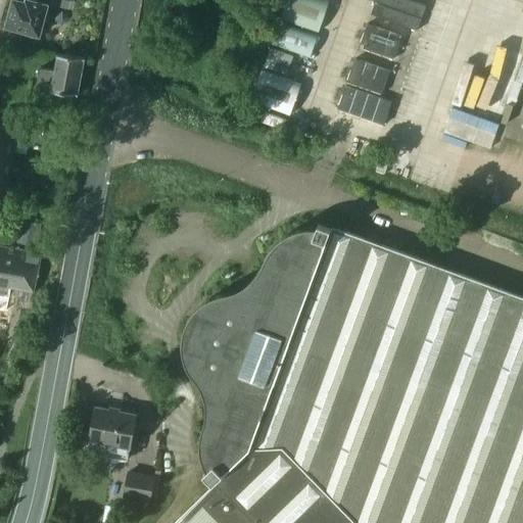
[(48,4),(33,0),(28,0),(28,2),(19,0),(14,0),(11,10),(10,10),(6,22),(8,22),(7,26),(11,27),(40,35),(48,4)]
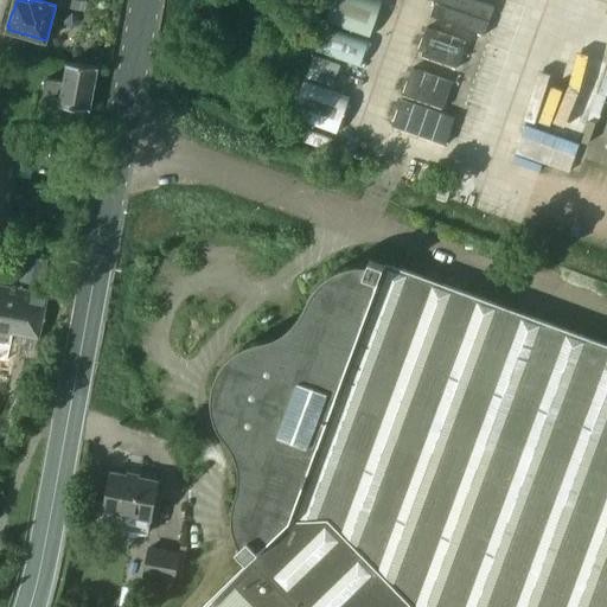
[(81,10),(83,0),(81,0),(63,0),(62,5),(81,10)]
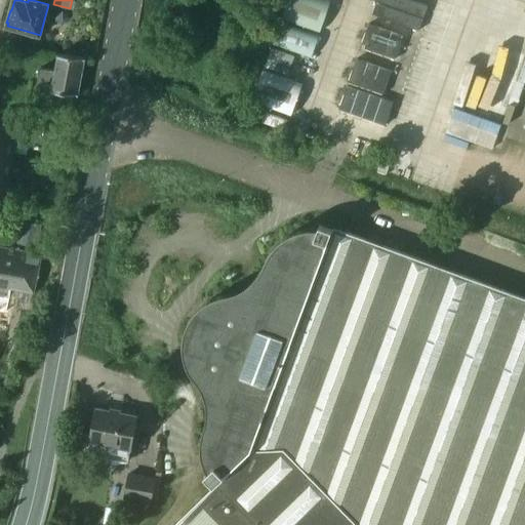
[(287,0),(282,15),(321,30),(330,0),(287,0)]
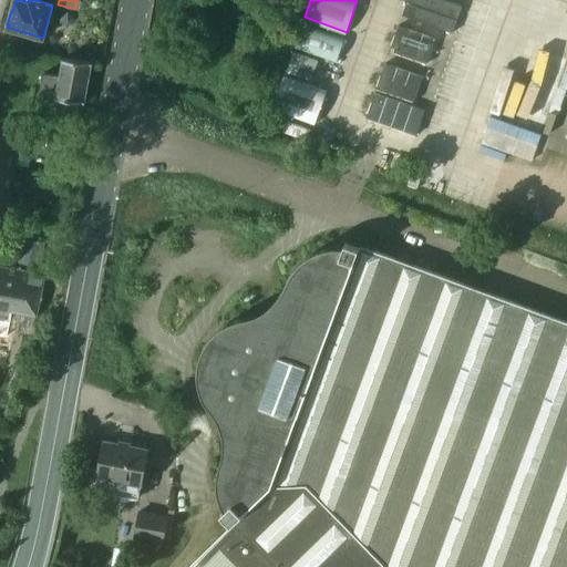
[(463,6),(447,0),(406,0),(403,13),(453,31),(463,6)]
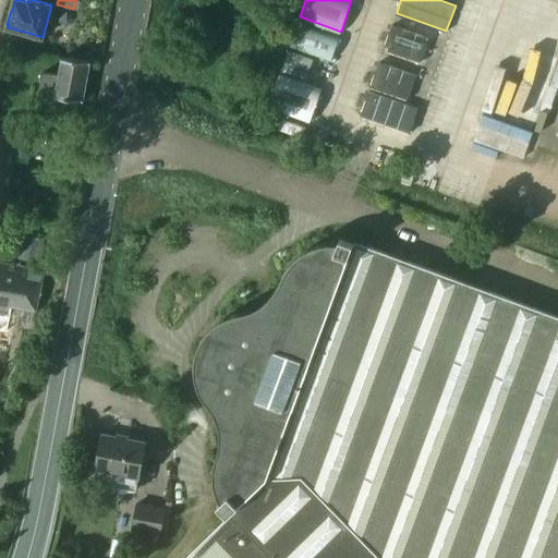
[(299,21),(290,45),(331,59),(339,35),(299,21)]
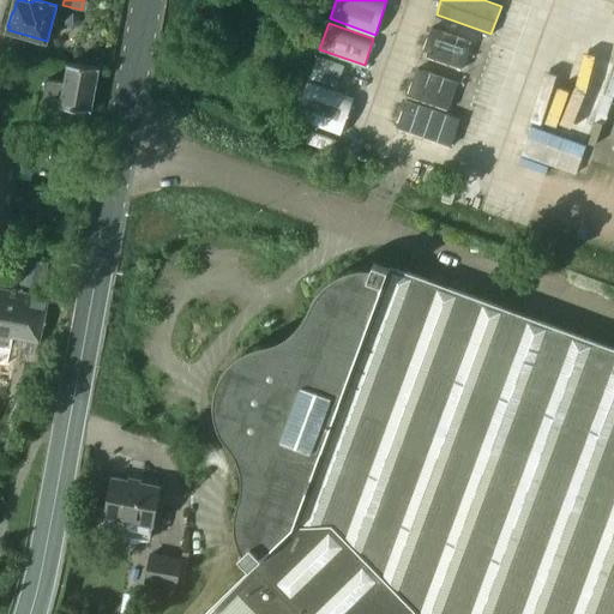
[(473,42),(432,28),(423,53),(463,67),(473,42)]
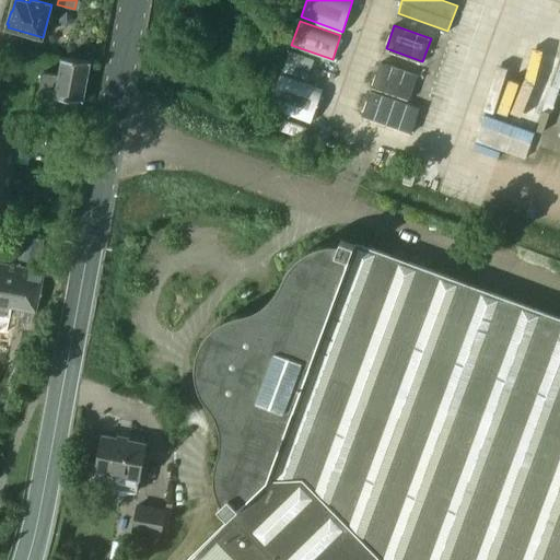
[(287,70),(311,78),(316,58),(293,51),(287,70)]
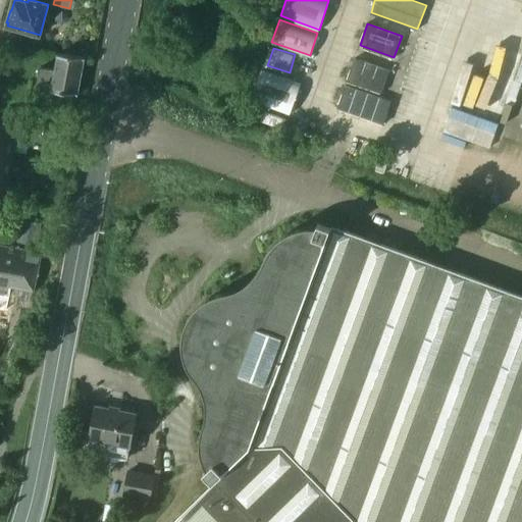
[(86,57),(58,52),(55,69),(41,66),(38,86),(80,93),(86,57)]
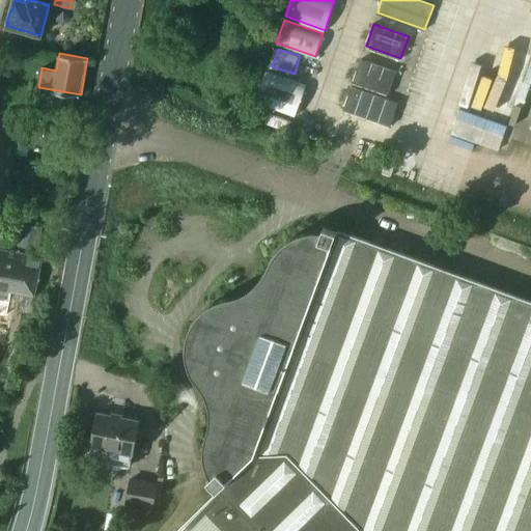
[(396,71),(361,59),(353,81),(388,93),(396,71)]
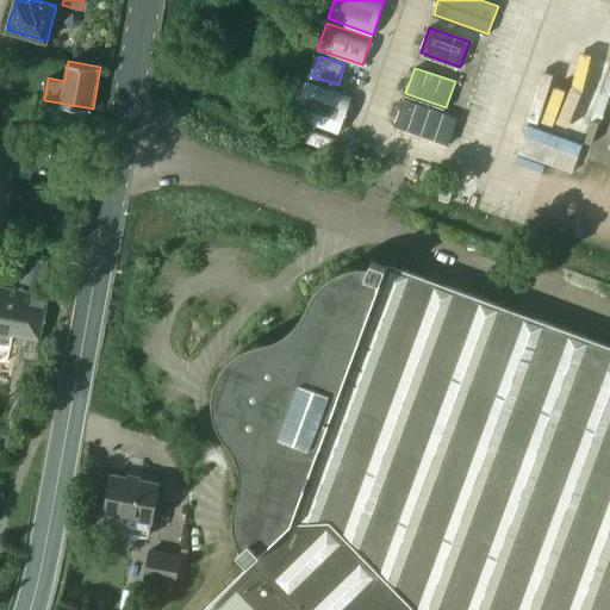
[(306,80),(293,117),(338,132),(352,95),(306,80)]
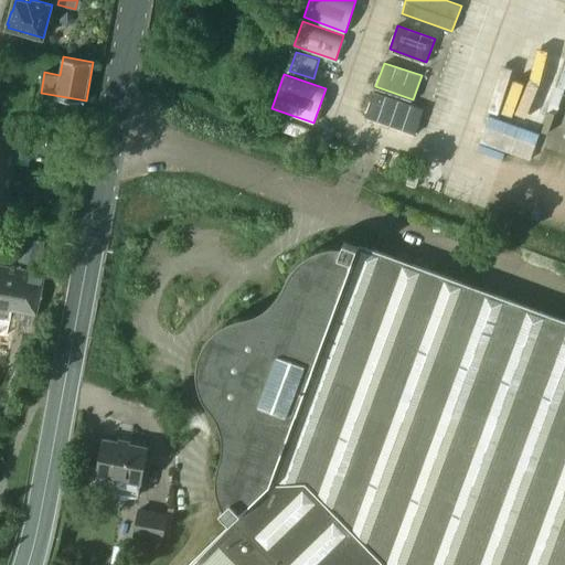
[(414,110),(372,96),(368,108),(409,123),(414,110)]
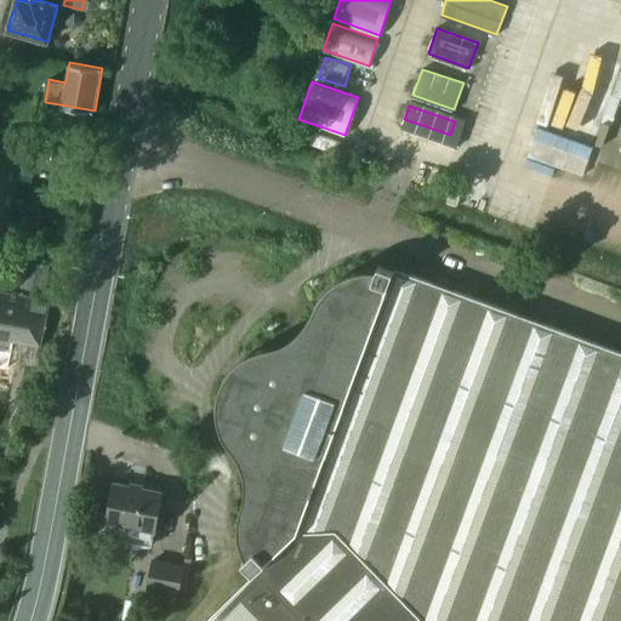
[(53,143),(23,140),(22,153),(52,157),(53,143)]
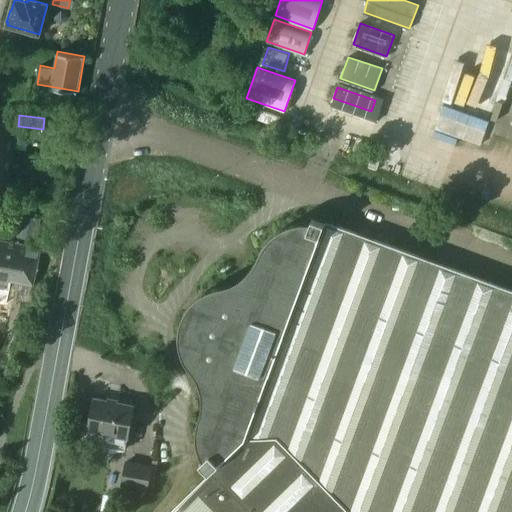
[(14,125),(0,123),(0,149),(11,151),(14,125)]
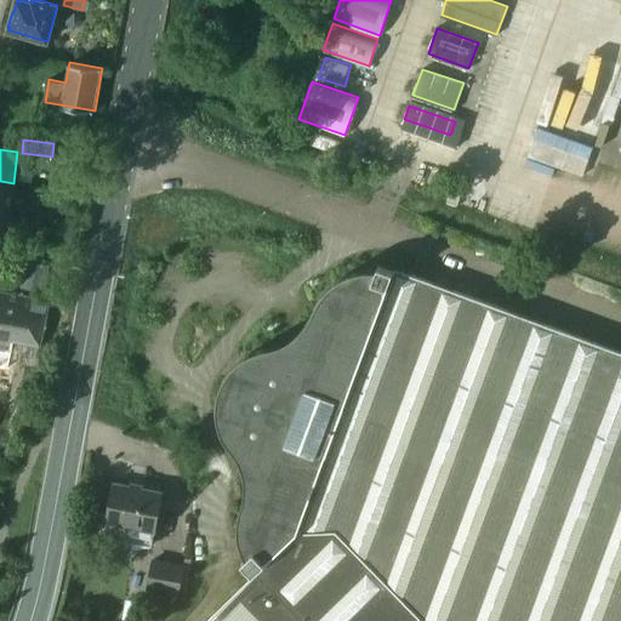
[(0,216),(9,217),(13,183),(0,181),(0,216)]
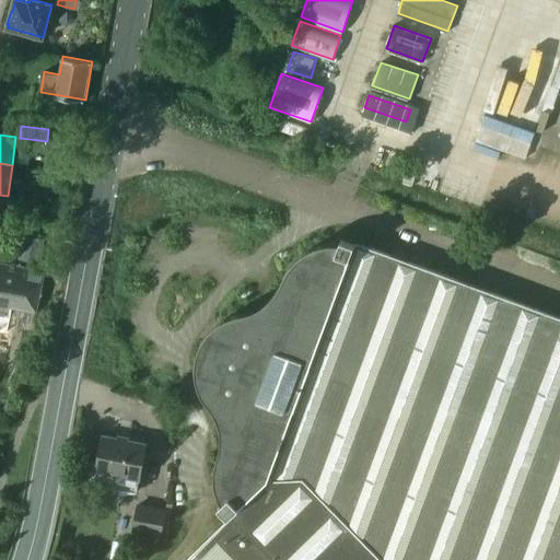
[(11,208),(37,211),(38,199),(12,196),(11,208)]
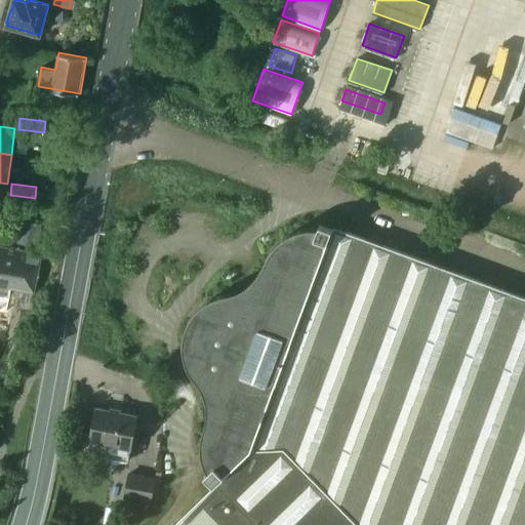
[(524,524),(524,297),(333,227),(333,228),(320,223),(317,233),(309,233),(305,234),(300,235),(296,237),(294,237),(290,239),(287,242),(284,244),(282,246),(279,249),(277,252),(275,256),(274,257),(273,259),(269,269),(268,271),(266,274),(263,278),(259,281),(256,285),(254,286),(252,287),(249,290),(245,292),(241,294),(234,297),(220,300),(212,305),(211,306),(214,308),(217,312),(218,314),(220,317),(221,320),(221,321),(223,324),(223,327),(223,329),(223,330),(217,346),(215,348),(213,350),(210,352),(209,353),(205,355),(202,356),(199,357),(196,357),(193,357),(192,358),(196,367),(204,378),(205,380),(206,382),(207,385),(209,389),(211,393),(212,398),(212,400),(212,402),(213,407),(213,411),(212,416),(212,418),(211,422),(208,432),(207,436),(207,440),(207,443),(207,447),(207,449),(207,451),(208,455),(209,458),(210,460),(211,465),(212,466),(205,473),(214,483),(215,482),(217,485),(175,524),(524,524)]
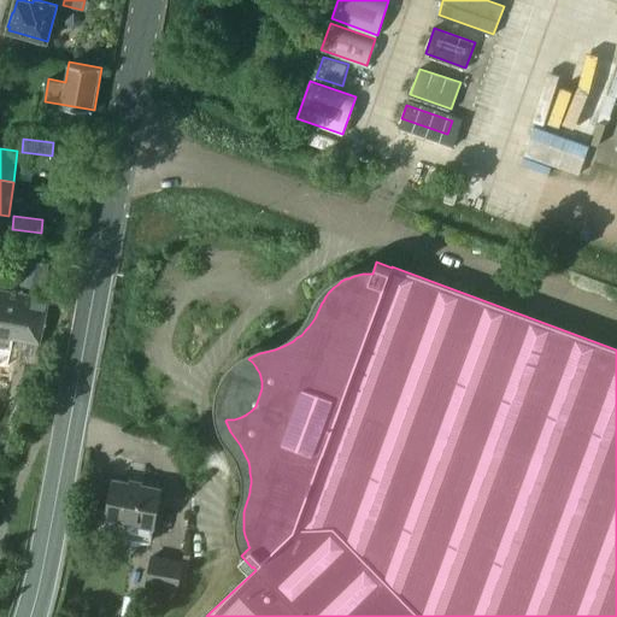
[(45,275),(23,270),(19,288),(41,292),(45,275)]
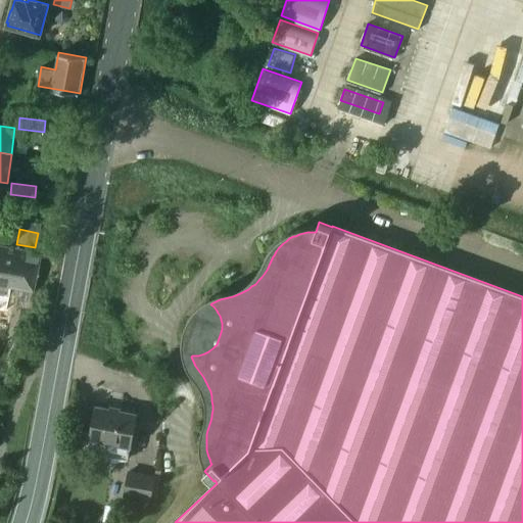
[(41,252),(38,251),(19,247),(0,243),(0,292),(10,294),(12,287),(34,291),(34,292),(36,292),(44,252),(42,251),(41,252)]
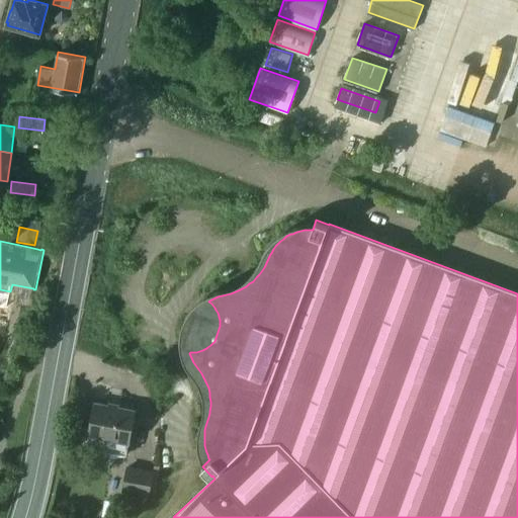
[(127,454),(133,425),(136,409),(95,401),(87,447),(127,454)]
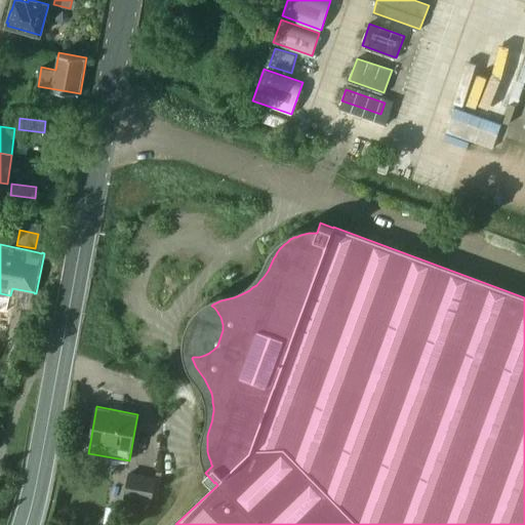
[(150,503),(154,484),(155,478),(130,473),(125,499),(150,503)]
